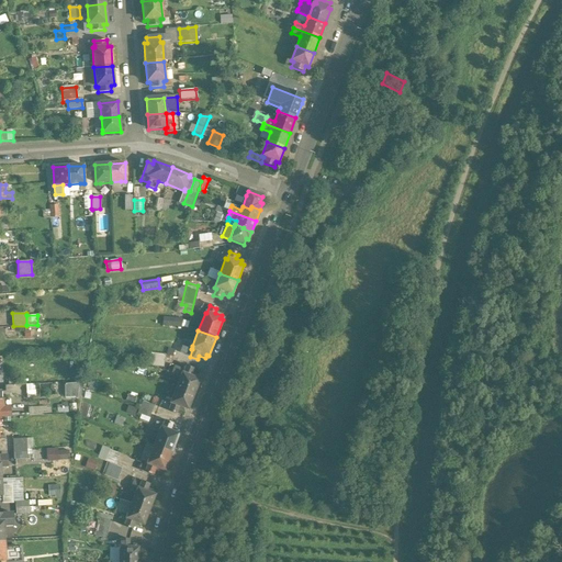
[(192,346),(184,343),(180,352),(190,357),(192,349),(191,349),(192,346)]
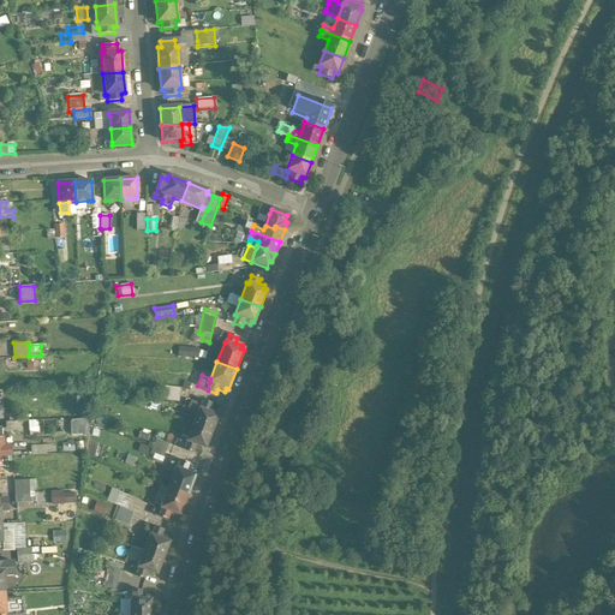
[(181,389),(168,387),(166,400),(179,402),(181,389)]
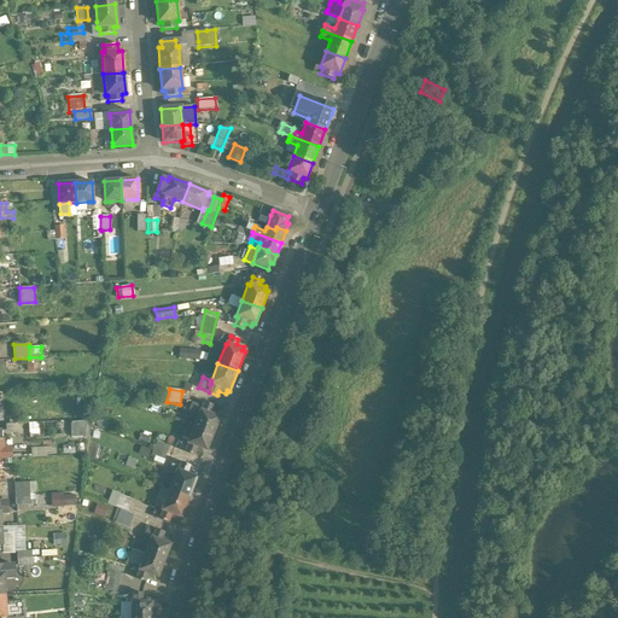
[(214,407),(204,403),(203,408),(202,412),(200,410),(198,415),(193,427),(213,435),(216,424),(217,424),(219,418),(216,417),(217,414),(211,412),(214,407)]
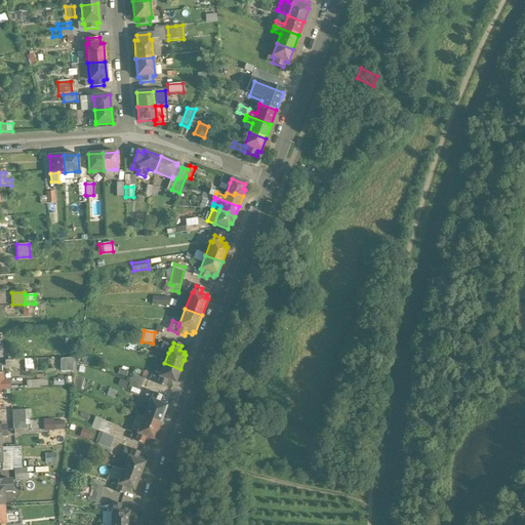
[(172,347),(163,344),(161,350),(168,353),(170,349),(171,350),(172,347)]
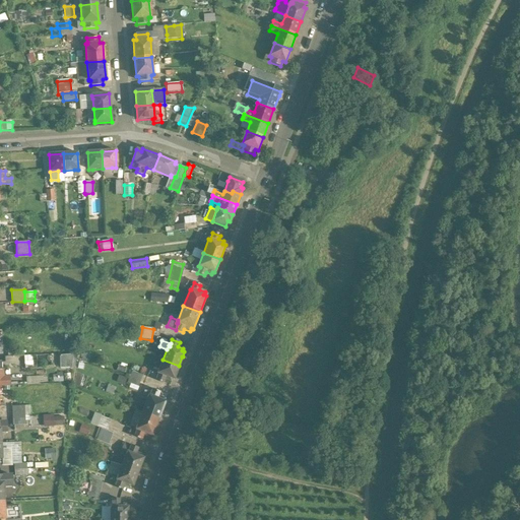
[(33,355),(24,356),(25,368),(34,368),(33,355)]
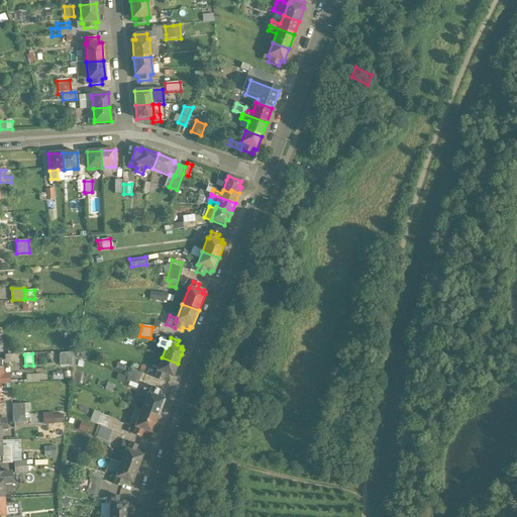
[(60,354),(60,366),(72,366),(73,353),(60,354)]
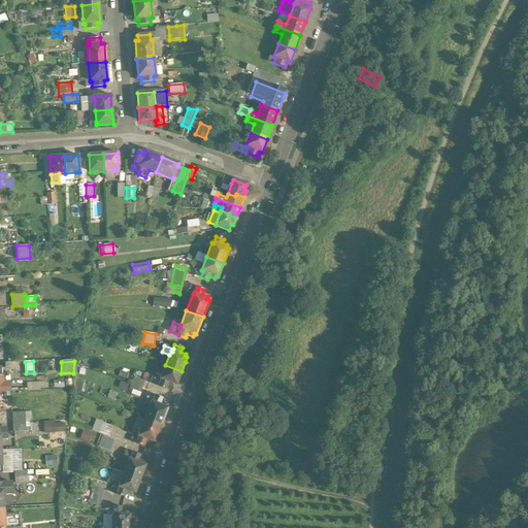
[(182,371),(165,365),(161,377),(160,378),(161,378),(160,382),(159,385),(158,386),(161,387),(161,388),(163,388),(166,389),(167,385),(173,387),(174,384),(176,385),(178,380),(182,371)]
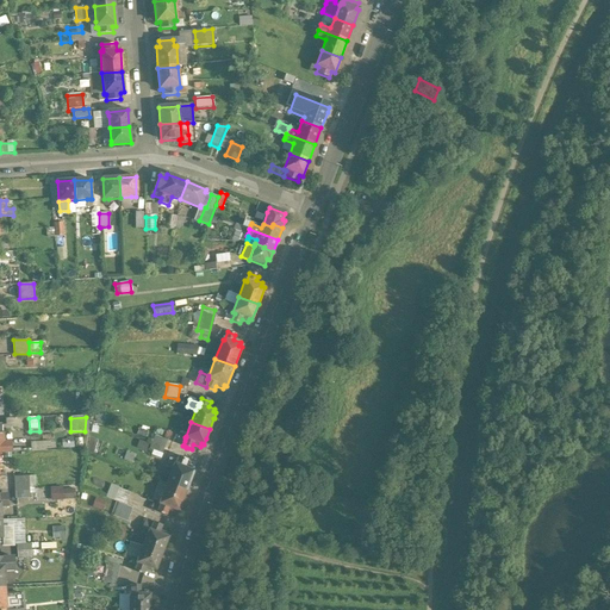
[(167,441),(155,436),(151,442),(165,447),(167,441)]
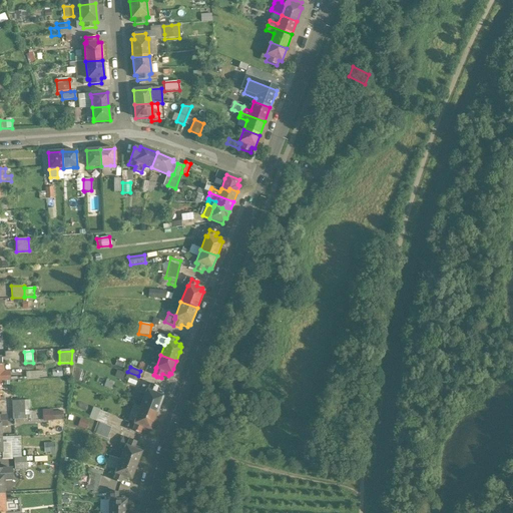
[(52,371),(53,378),(62,377),(61,368),(56,368),(57,370),(52,371)]
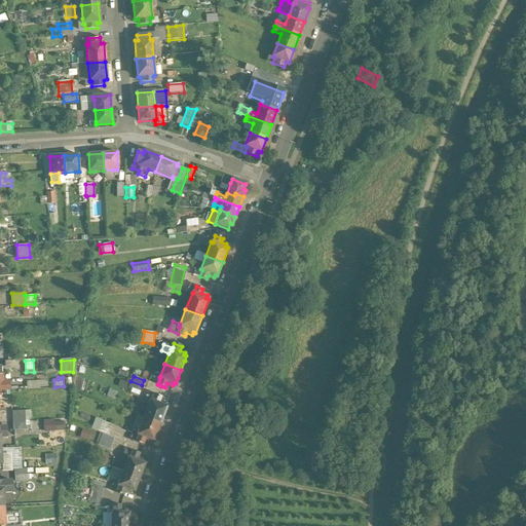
[(0,379),(0,391),(9,390),(9,379),(0,379)]
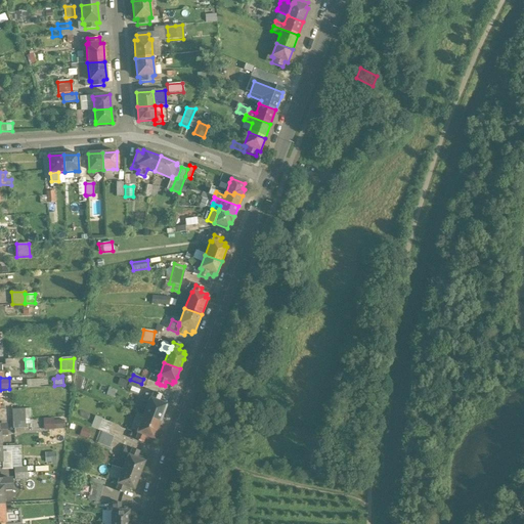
[(28,379),(28,387),(48,386),(47,378),(28,379)]
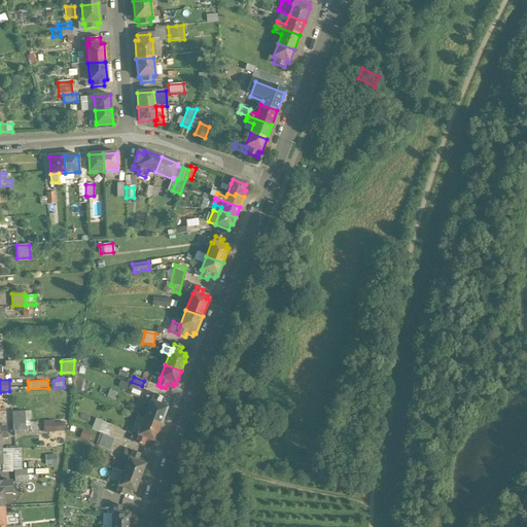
[(142,386),(131,382),(129,388),(140,392),(142,386)]
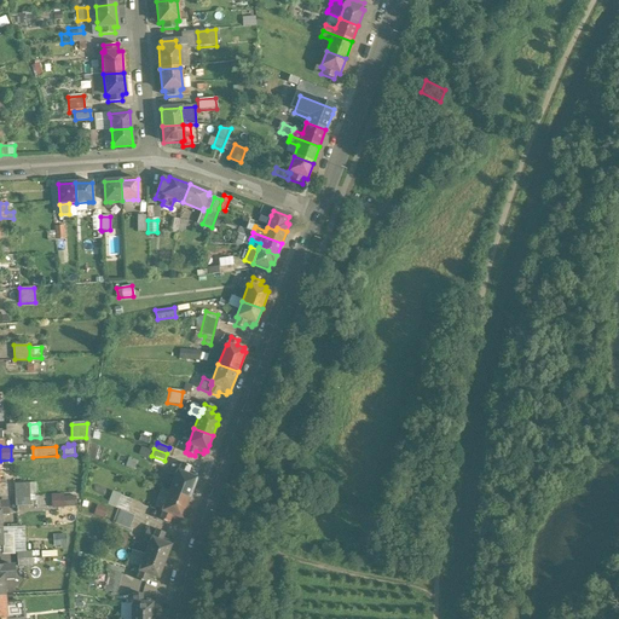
[(185,464),(181,463),(179,468),(178,472),(178,470),(175,476),(169,491),(189,498),(194,484),(195,484),(196,479),(194,478),(195,474),(189,472),(190,467),(186,466),(187,464),(185,464)]
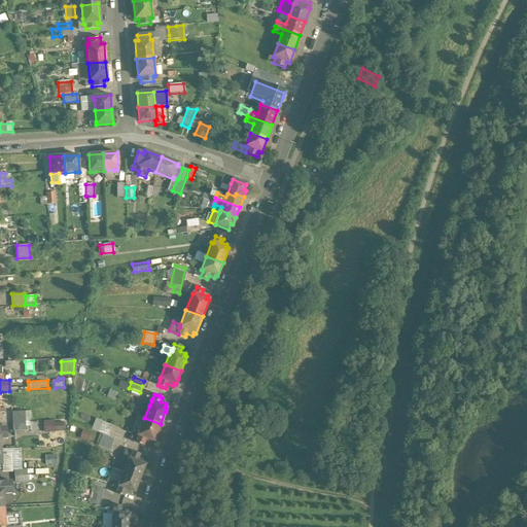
[(152,398),(147,396),(145,400),(144,403),(149,406),(151,400),(151,401),(152,398)]
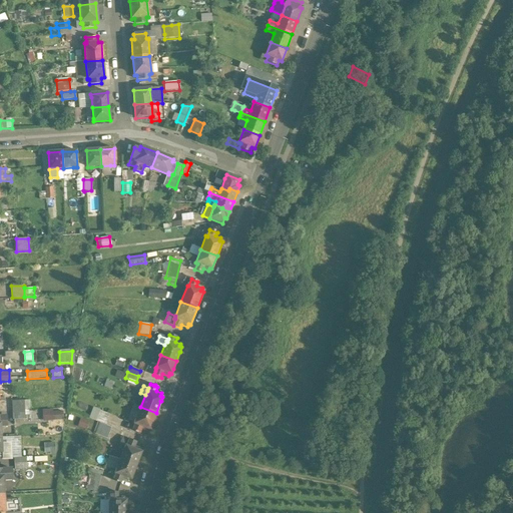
[(23,401),(12,402),(12,414),(24,414),(23,401)]
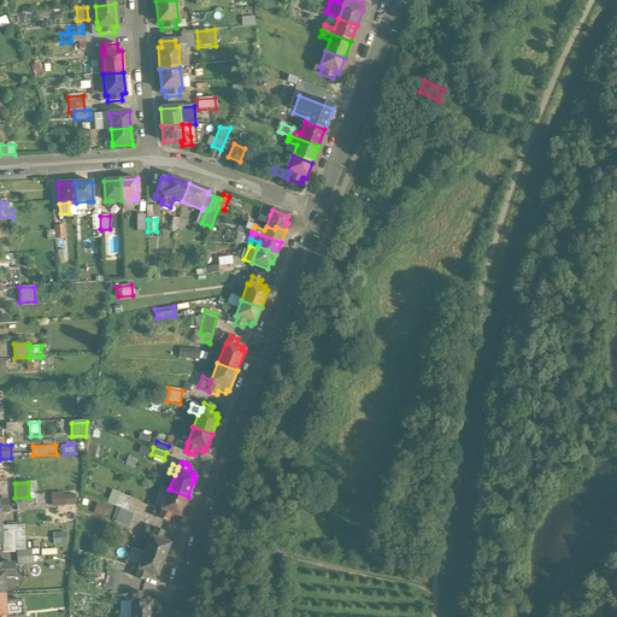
[(188,497),(169,489),(162,507),(162,510),(163,510),(160,518),(169,522),(171,517),(177,519),(178,516),(181,517),(183,511),(182,511),(188,497)]
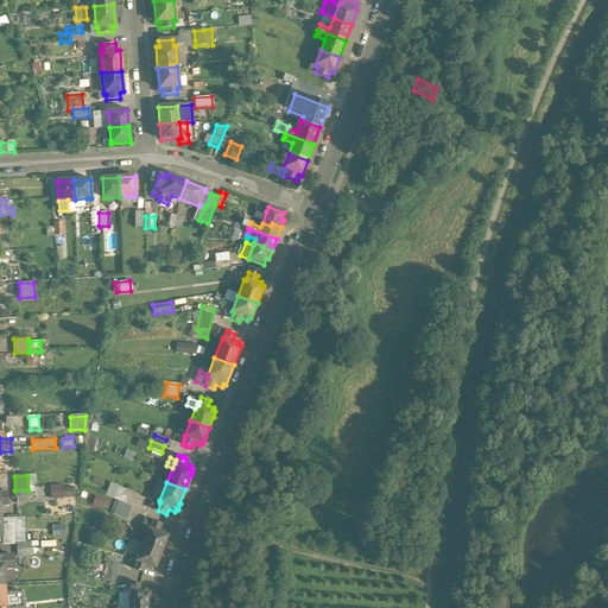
[(64,499),(75,498),(75,488),(63,489),(63,487),(51,487),(51,500),(64,500),(64,499)]
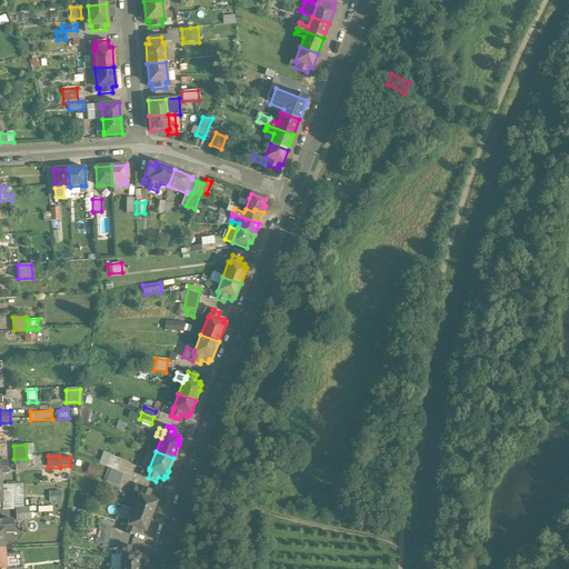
[(122,460),(111,456),(107,467),(118,471),(122,460)]
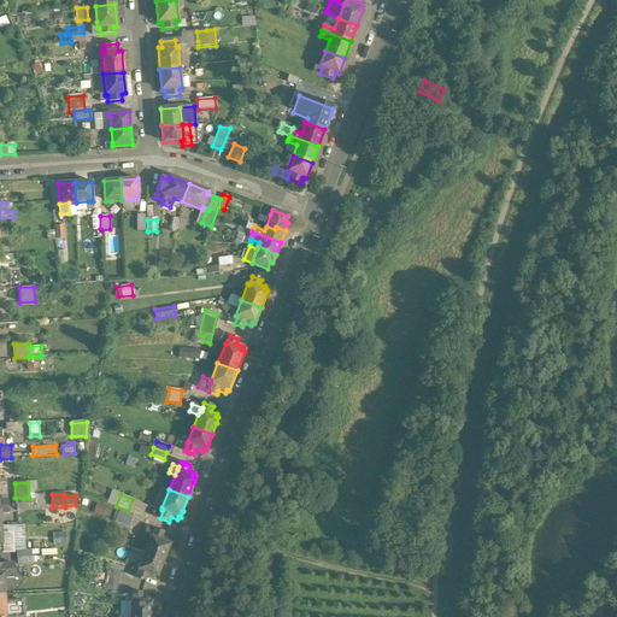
[(105,507),(97,505),(93,513),(103,517),(105,507)]
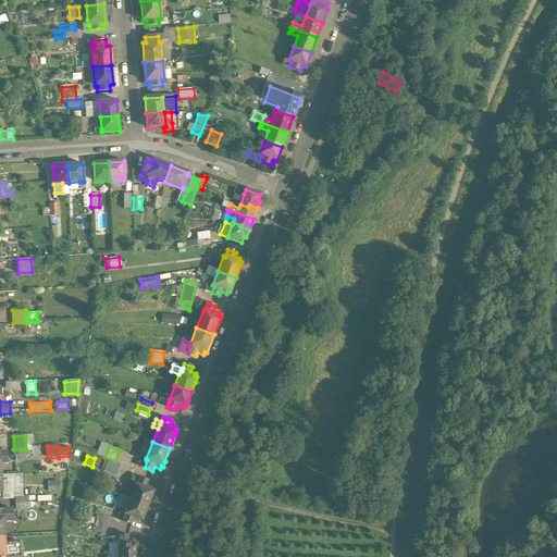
[(146,458),(141,457),(138,465),(145,468),(147,460),(146,460),(146,458)]
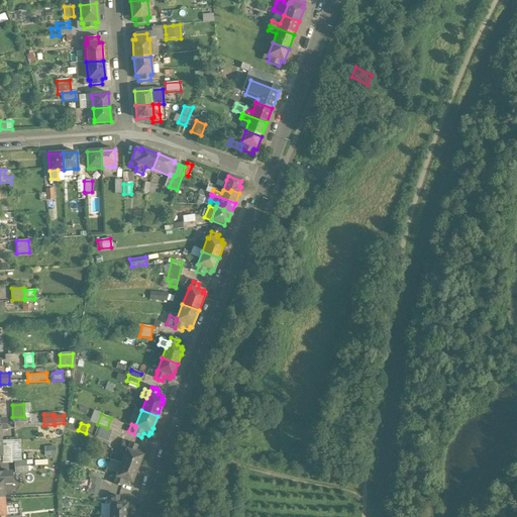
[(112,431),(101,426),(99,425),(94,436),(96,437),(96,438),(108,442),(112,431)]
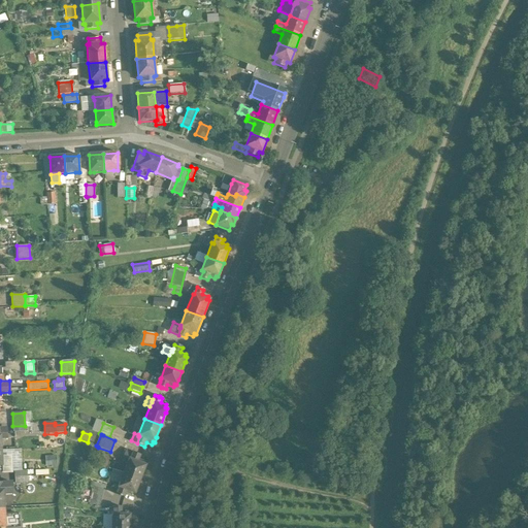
[(133,453),(127,451),(123,460),(128,462),(130,459),(131,459),(133,453)]
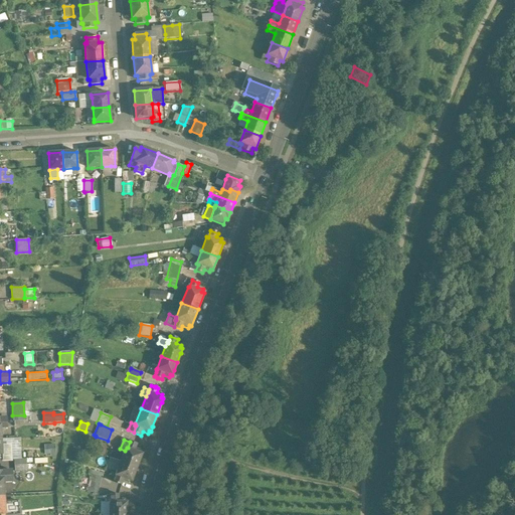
[(138,445),(130,442),(128,448),(127,448),(125,451),(121,462),(137,468),(142,454),(140,453),(141,451),(136,449),(138,445)]
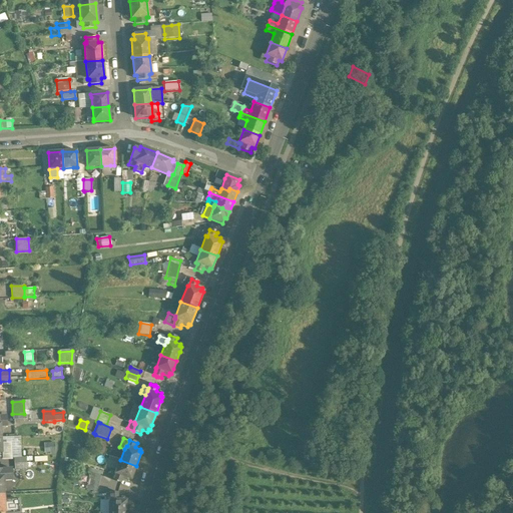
[(54,443),(44,443),(45,453),(55,452),(54,443)]
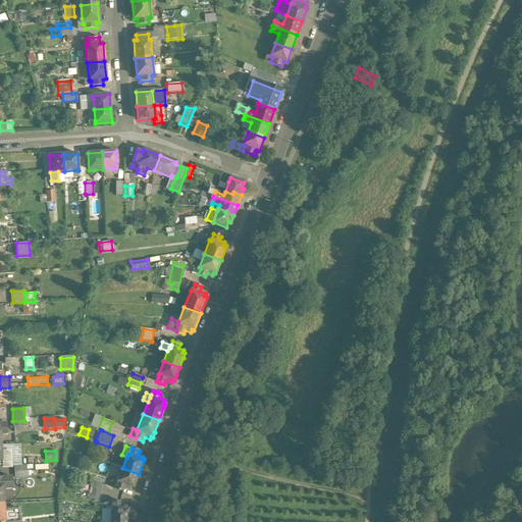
[(10,453),(1,454),(1,461),(1,468),(11,468),(10,453)]
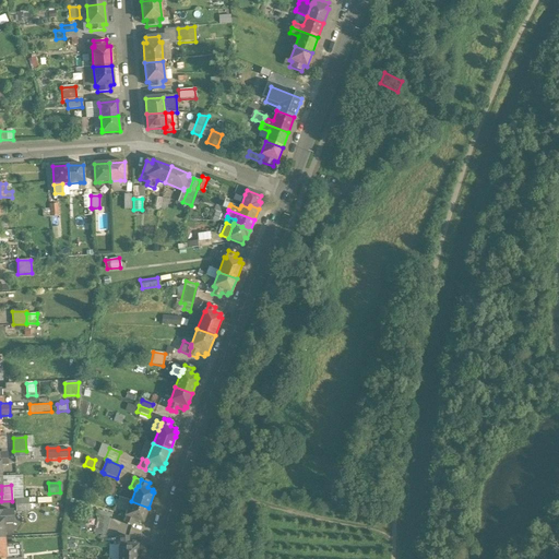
[(149,508),(131,501),(127,514),(126,515),(127,516),(126,519),(125,523),(132,526),(134,522),(140,524),(141,522),(143,522),(149,508)]
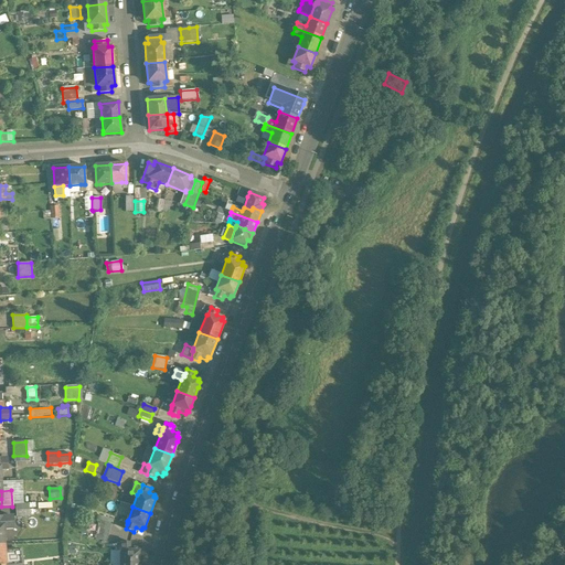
[(12,516),(2,518),(2,525),(3,525),(3,529),(13,528),(12,516)]
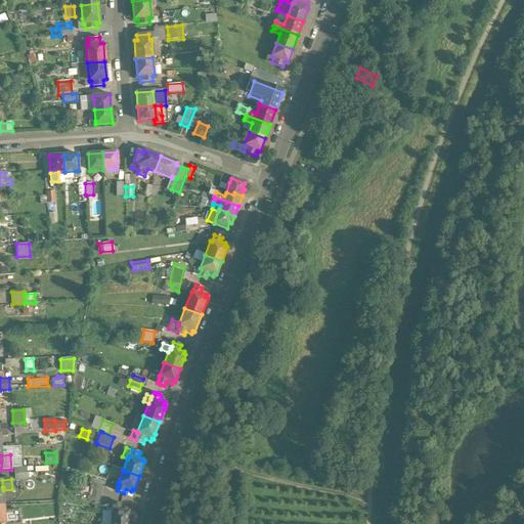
[(103,485),(91,482),(89,494),(101,496),(103,485)]
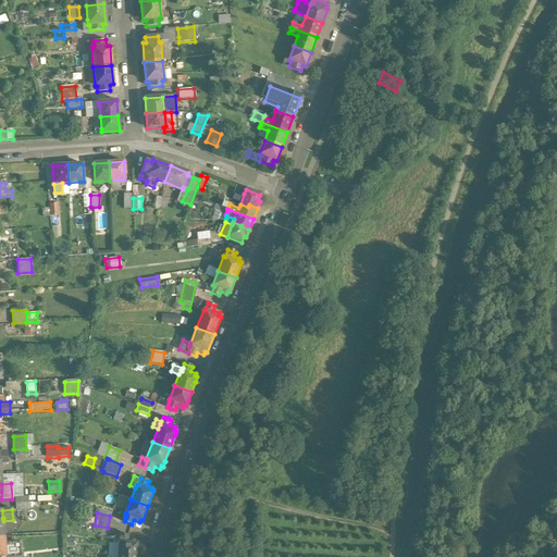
[(108,528),(95,525),(94,532),(107,534),(108,528)]
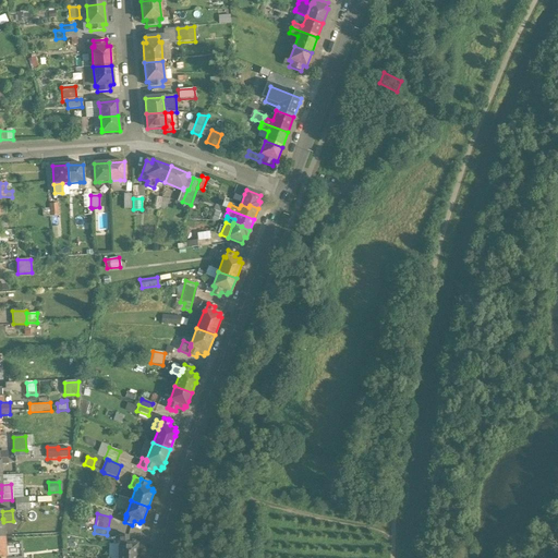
[(130,536),(121,536),(121,544),(119,544),(119,545),(118,557),(136,557),(137,544),(135,544),(135,541),(130,541),(130,536)]
